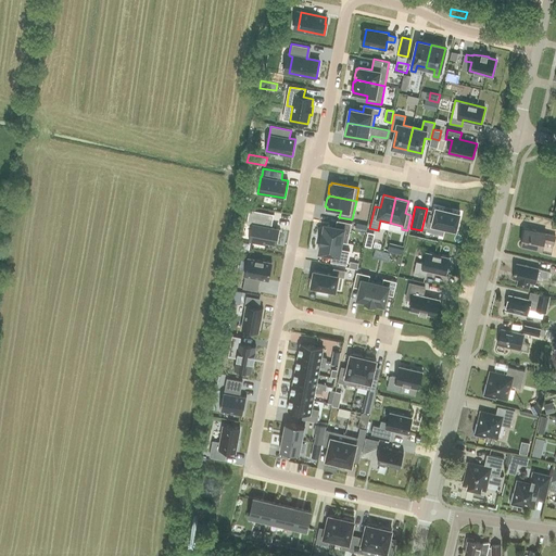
[(429,214),(427,227),(428,227),(427,231),(443,235),(445,227),(456,230),(457,228),(458,228),(460,220),(458,220),(460,213),(437,207),(434,215),(429,214)]
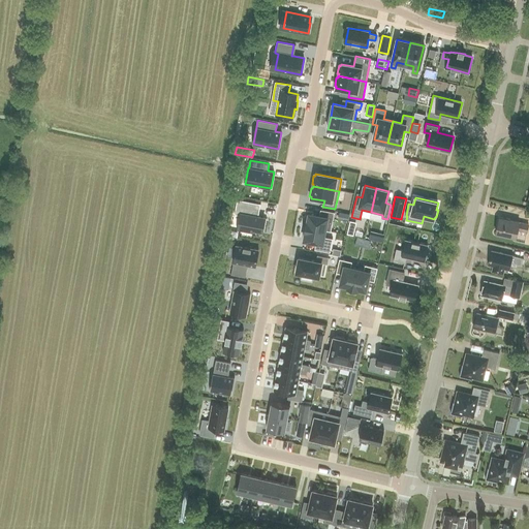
[(258,217),(260,204),(238,199),(235,214),(240,215),(246,216),(243,230),(253,232),(254,229),(262,231),(265,218),(258,217)]
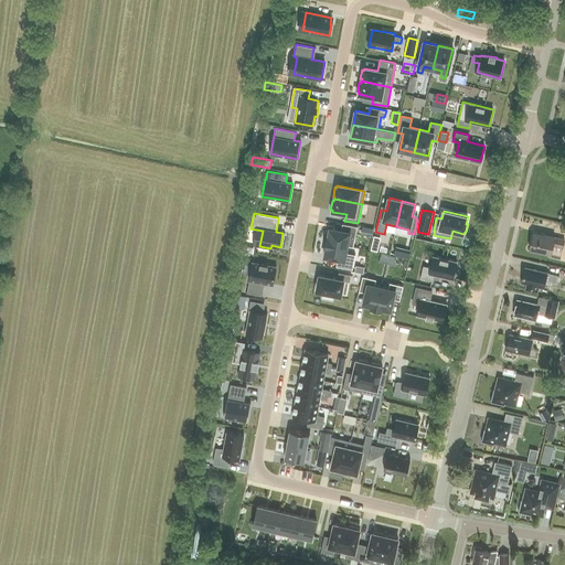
[(328,236),(327,242),(348,246),(353,247),(354,240),(358,226),(343,224),(341,230),(330,228),(329,236),(328,236)]
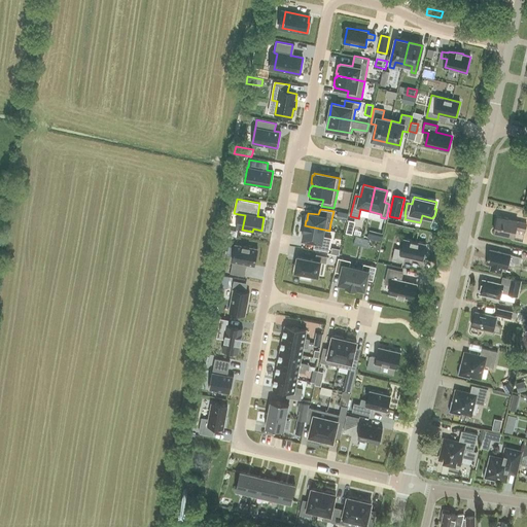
[(525,231),(526,223),(518,221),(497,217),(494,232),(514,237),(516,229),(525,231)]
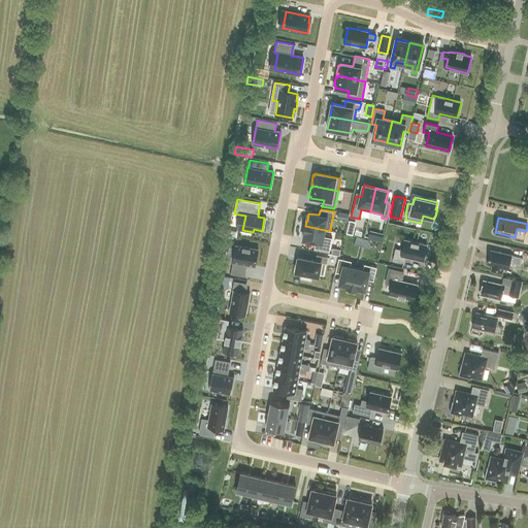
[(305,231),(303,239),(316,241),(315,249),(329,252),(332,238),(324,236),(325,230),(305,226),(304,231),(305,231)]
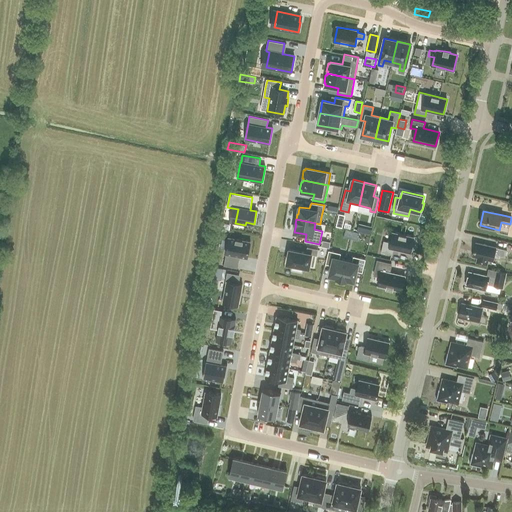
[(384,241),(381,252),(392,254),(393,249),(410,253),(414,237),(393,232),(390,242),(384,241)]
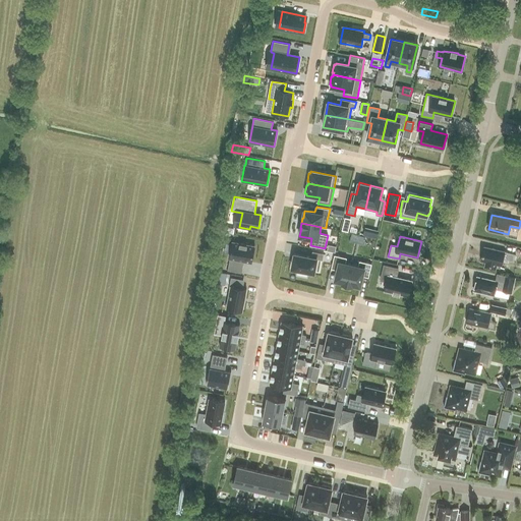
[(230,255),(228,268),(241,271),(243,263),(242,262),(243,258),(251,261),(255,243),(233,239),(229,255),(230,255)]
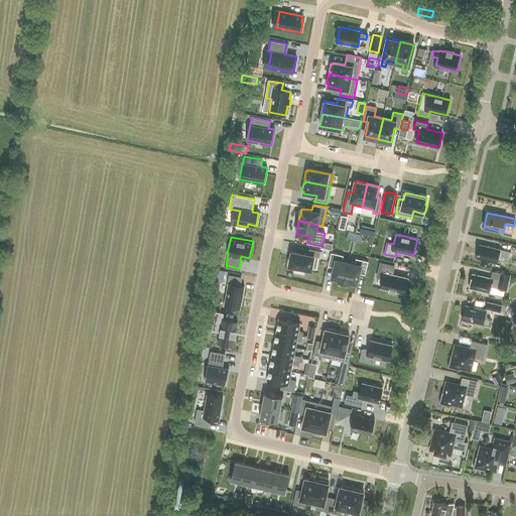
[(509,258),(511,252),(500,249),(480,244),(477,258),(481,259),(479,265),(491,268),(493,262),(497,263),(498,256),(509,258)]
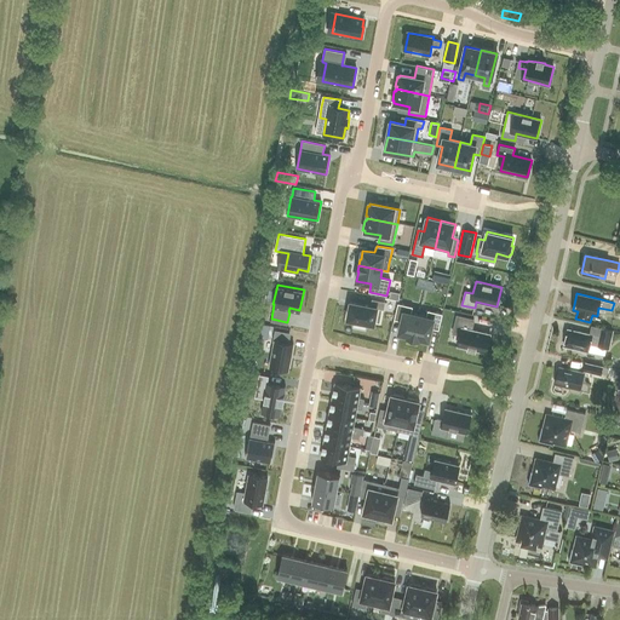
[(351,303),(348,319),(374,323),(377,308),(384,309),(385,302),(372,299),(371,306),(351,303)]
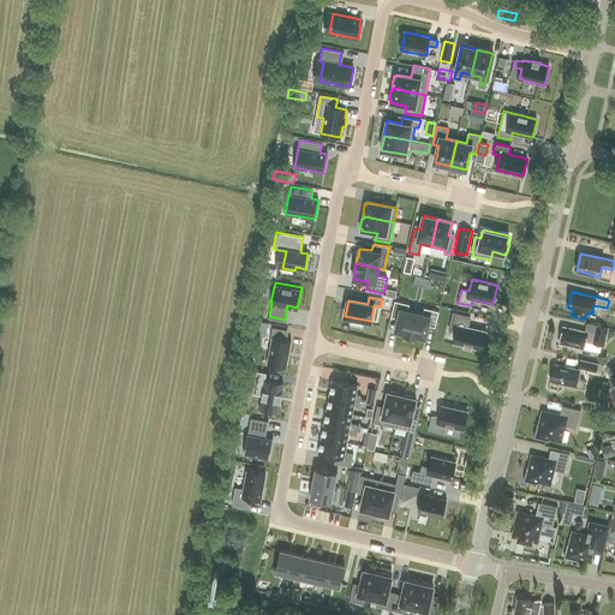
[(395,300),(392,317),(398,318),(395,330),(404,333),(404,334),(410,335),(416,312),(408,310),(410,304),(395,300)]
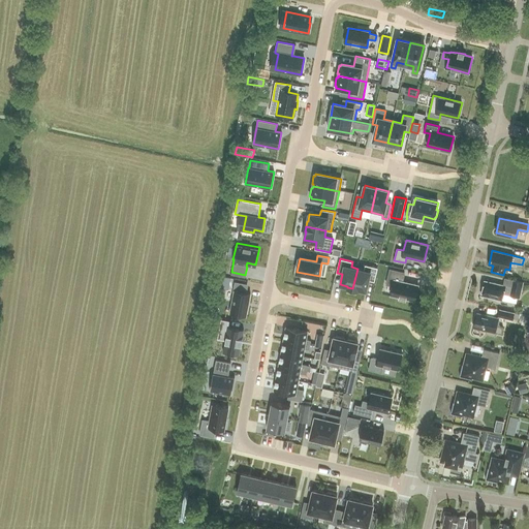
[(358,269),(352,288),(358,290),(359,288),(366,290),(369,280),(374,281),(378,268),(365,265),(364,270),(358,269)]
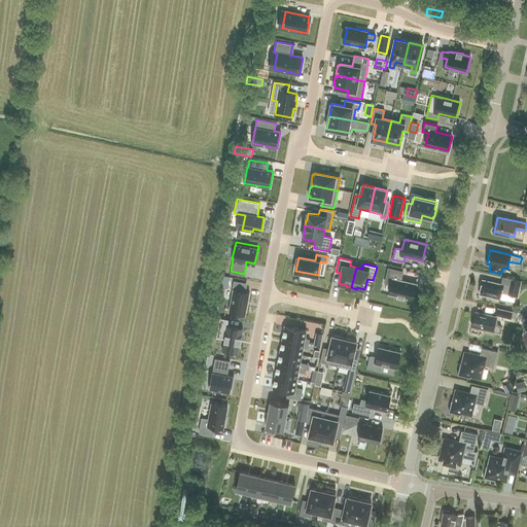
[(389,269),(385,283),(391,284),(389,293),(397,295),(397,299),(403,300),(405,297),(413,300),(417,284),(400,280),(402,272),(389,269)]
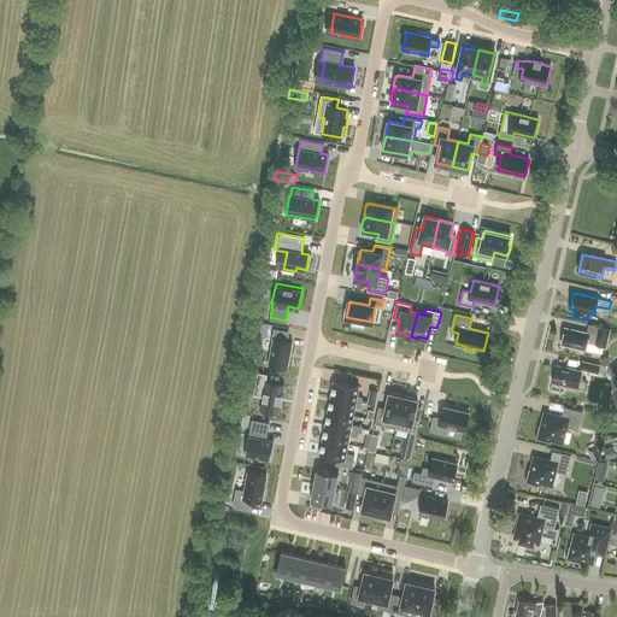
[(606,347),(610,329),(588,324),(587,333),(565,328),(562,344),(586,350),(587,342),(606,347)]
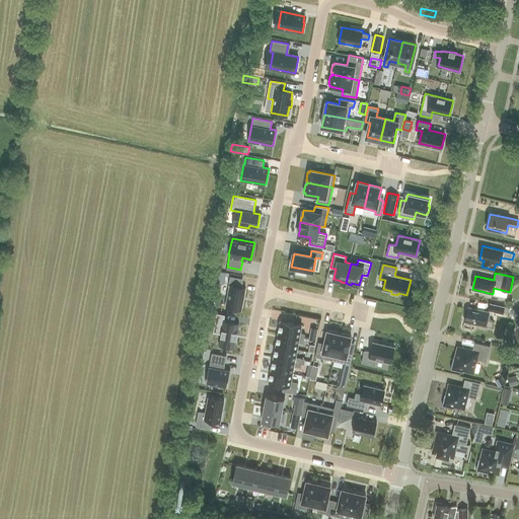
[(230,286),(226,307),(241,310),(243,301),(244,298),(244,297),(245,288),(241,287),(242,279),(231,277),(229,286),(230,286)]
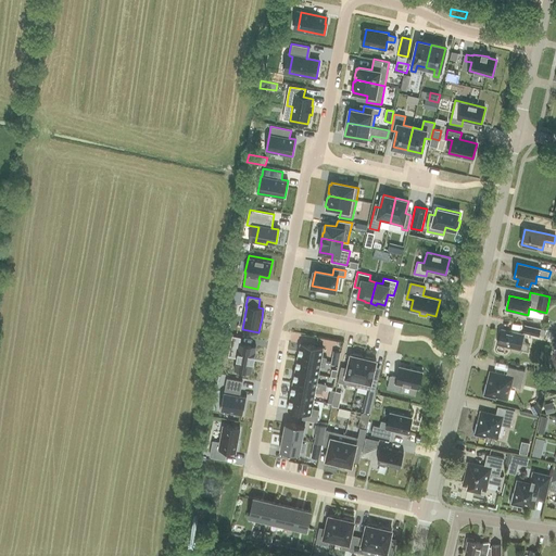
[(400,319),(403,302),(396,300),(392,317),(400,319)]
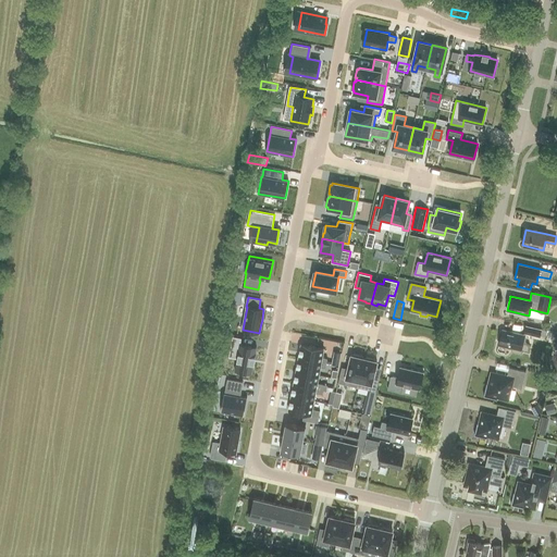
[(546,337),(547,332),(542,330),(525,325),(523,333),(540,337),(541,336),(546,337)]
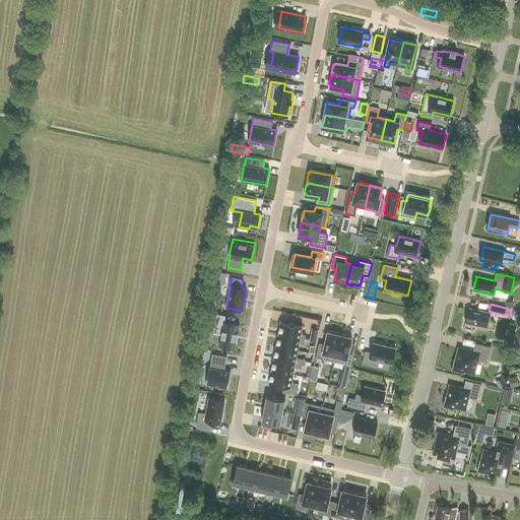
[(493,328),(495,321),(489,320),(490,313),(469,308),(465,322),(477,325),(477,327),(477,328),(486,330),(488,327),(493,328)]
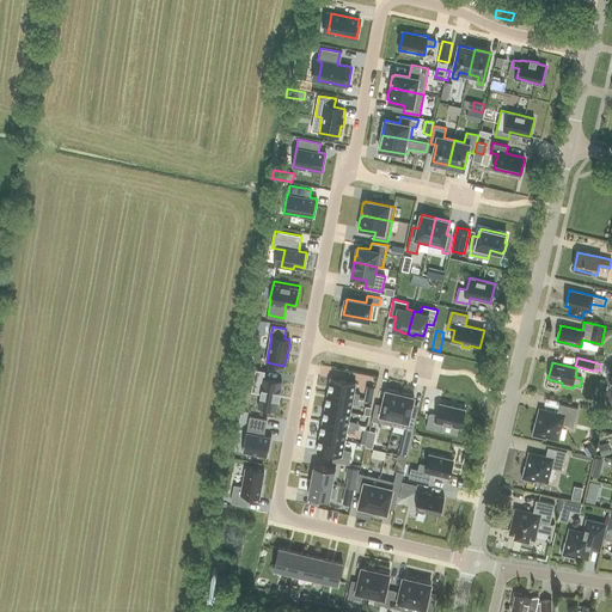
[(257,374),(256,378),(257,379),(263,380),(261,393),(258,407),(276,410),(279,399),(281,392),(280,392),(282,383),(264,379),(265,372),(257,371),(257,374)]
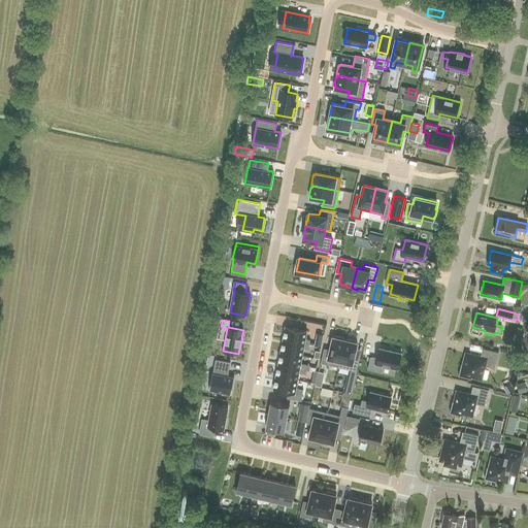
[(310,339),(305,338),(307,331),(286,327),(283,339),(304,343),(309,344),(310,339)]
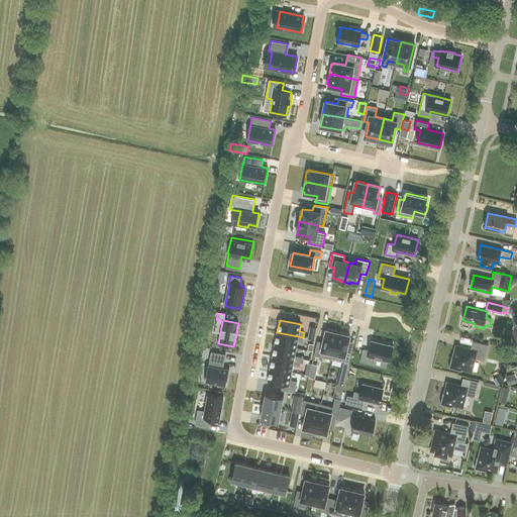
[(310,326),(308,338),(314,339),(317,327),(310,326)]
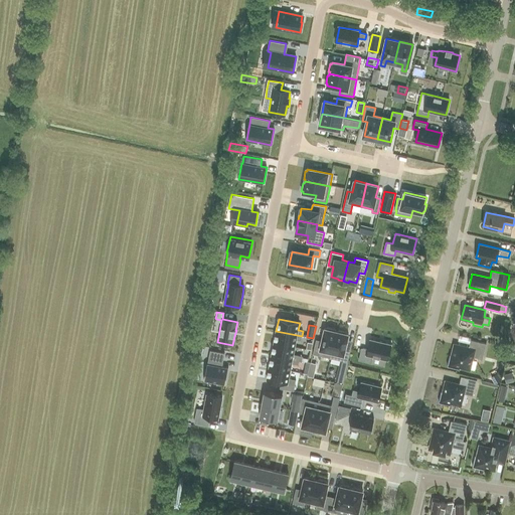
[(316,340),(313,354),(331,358),(337,331),(335,331),(335,329),(327,327),(327,329),(325,328),(322,341),(316,340)]
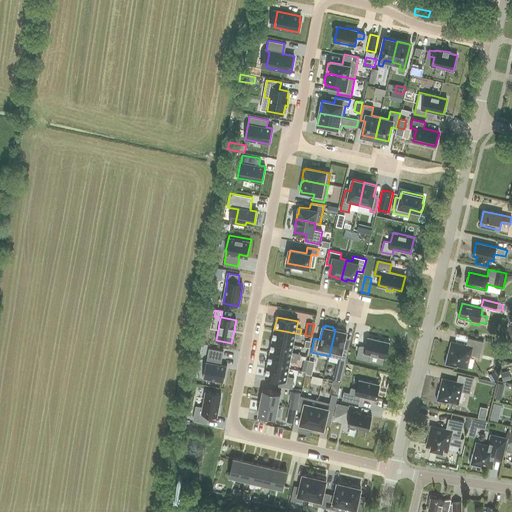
[(337,328),(337,330),(335,329),(329,356),(338,358),(346,360),(349,346),(344,345),(345,337),(347,332),(345,331),(345,330),(337,328)]
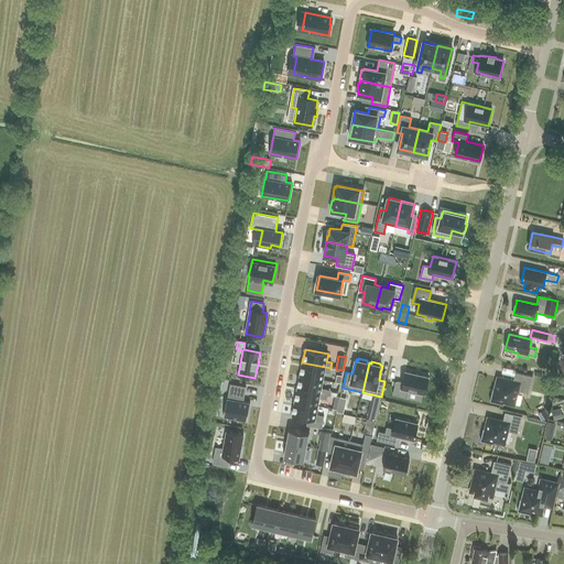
[(324,372),(329,372),(331,368),(325,367),(302,362),(300,376),(323,380),(324,372)]
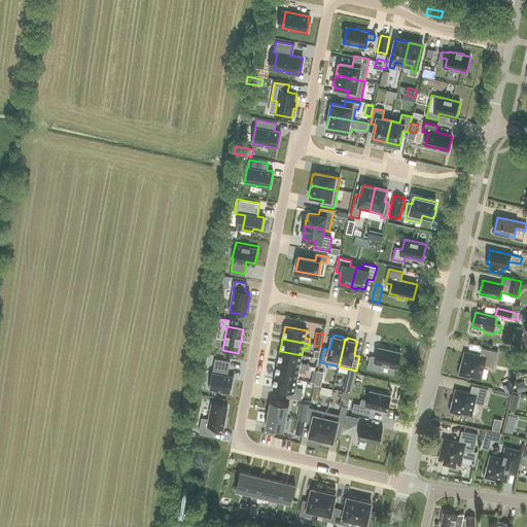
[(365,357),(363,367),(376,371),(377,364),(393,367),(396,352),(375,347),(372,358),(365,357)]
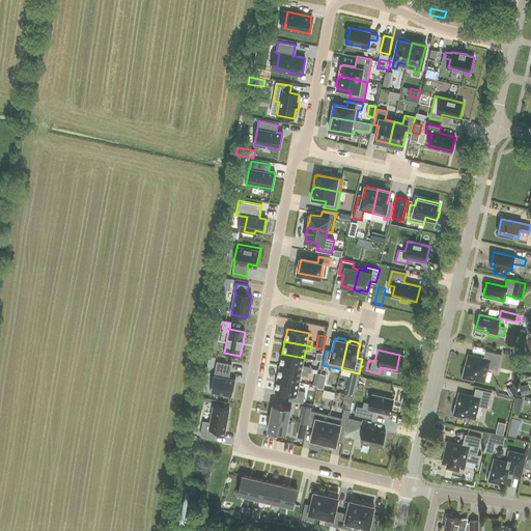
[(498,370),(501,354),(485,351),(483,359),(469,356),(467,365),(464,365),(462,378),(474,380),(474,378),(484,380),(487,367),(498,370)]
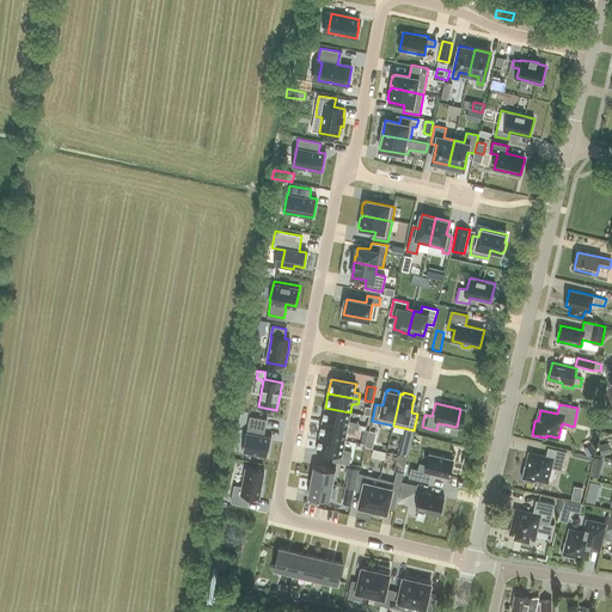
[(360,423),(349,421),(350,412),(325,408),(323,422),(348,427),(356,429),(359,429),(360,424),(360,423)]
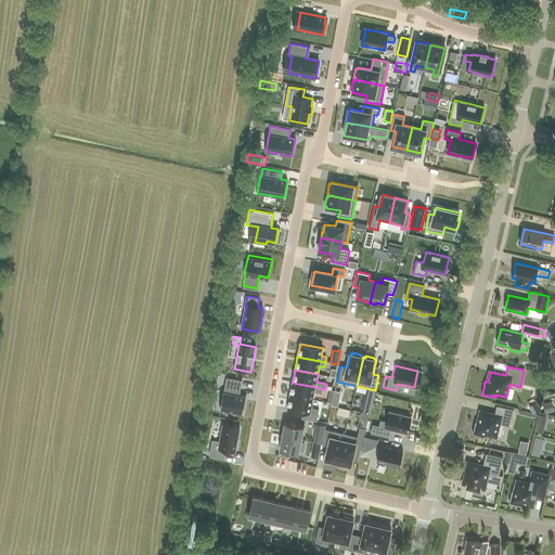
[(217,383),(219,375),(209,374),(208,381),(217,383)]
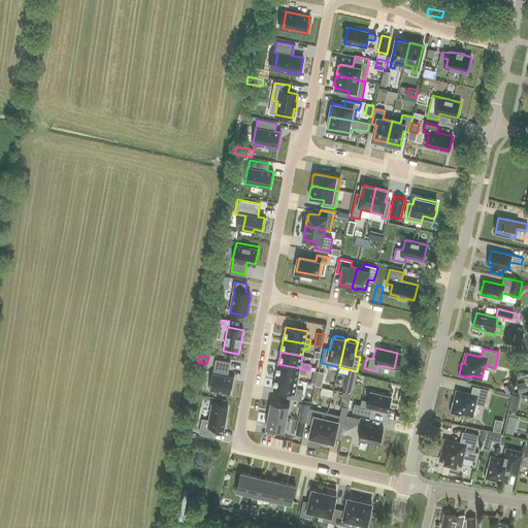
[(213,372),(209,390),(231,394),(234,376),(228,375),(231,362),(216,359),(213,372)]
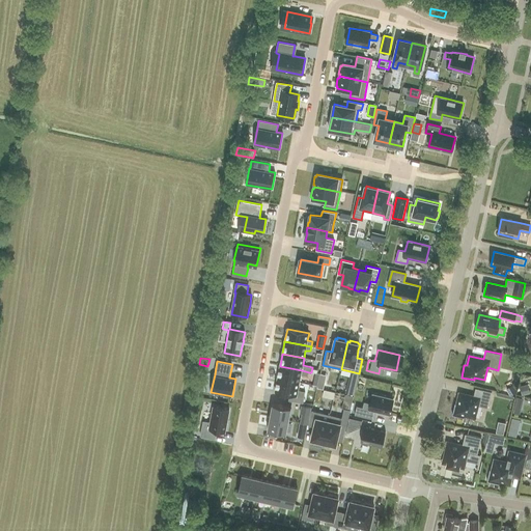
[(300,383),(301,374),(308,376),(309,372),(302,370),(280,366),(278,379),(300,383)]
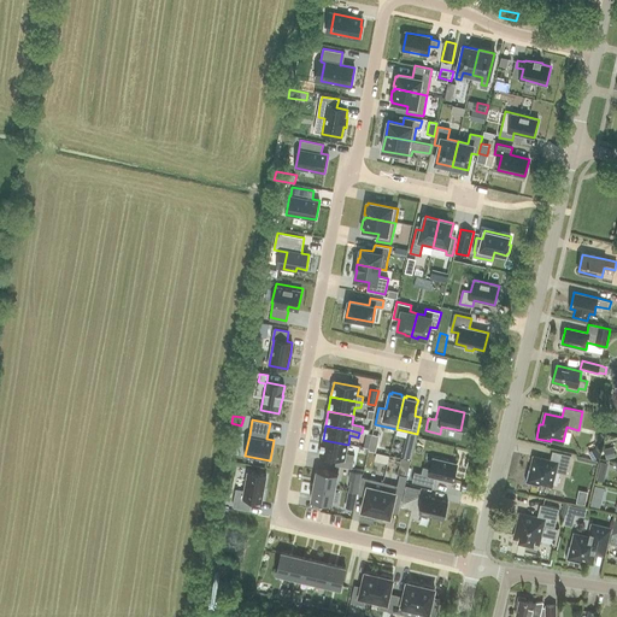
[(407,432),(401,457),(411,459),(416,438),(417,434),(407,432)]
